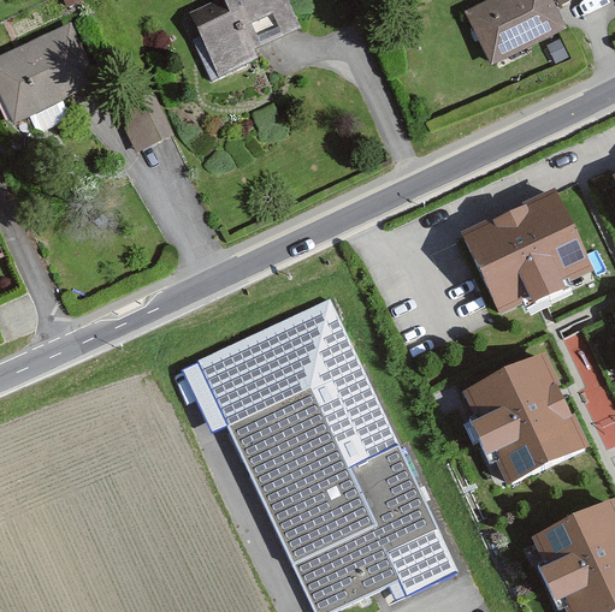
[(300,30),(285,0),(212,0),(190,10),(200,33),(189,36),(208,78),(255,58),(252,51),(300,30)]
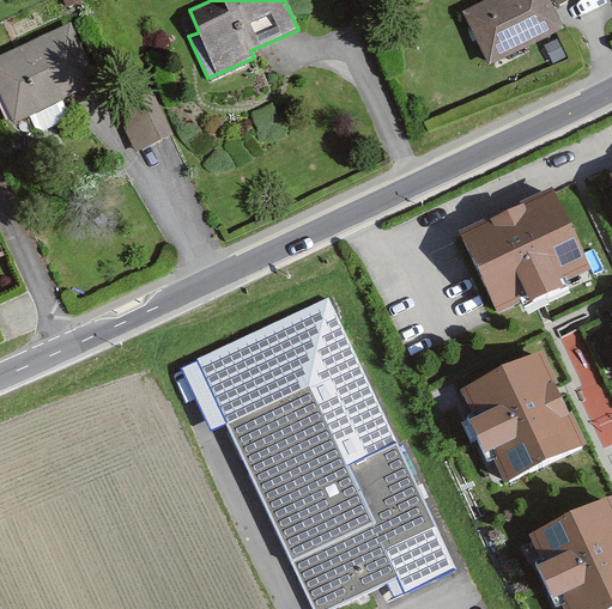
[(484,0),(461,11),(489,66),(563,29),(549,0),(484,0)]
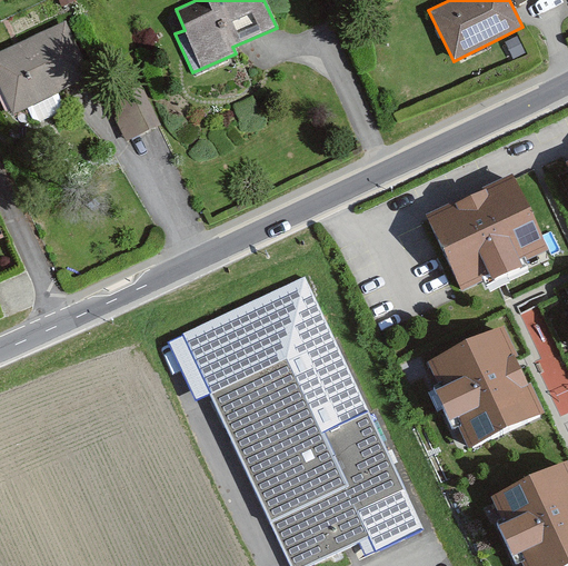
[(91,78),(66,21),(0,50),(0,87),(12,113),(91,78)]
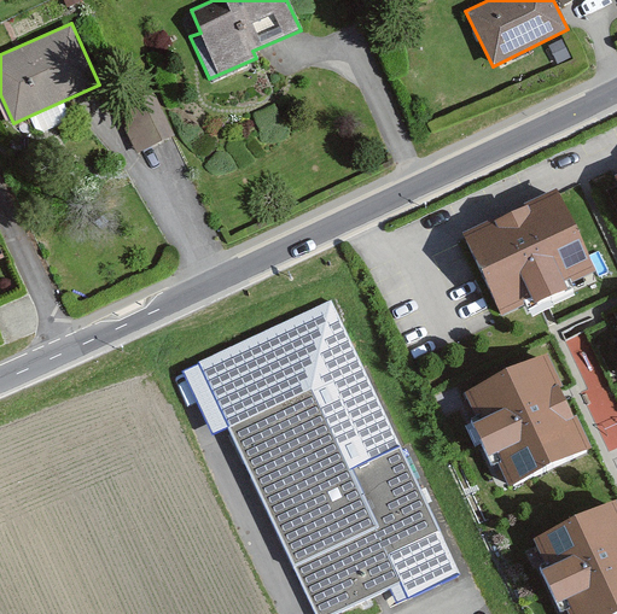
[(558,194),(463,239),(500,319),(530,304),(534,311),(566,297),(563,290),(594,274),(558,194)]
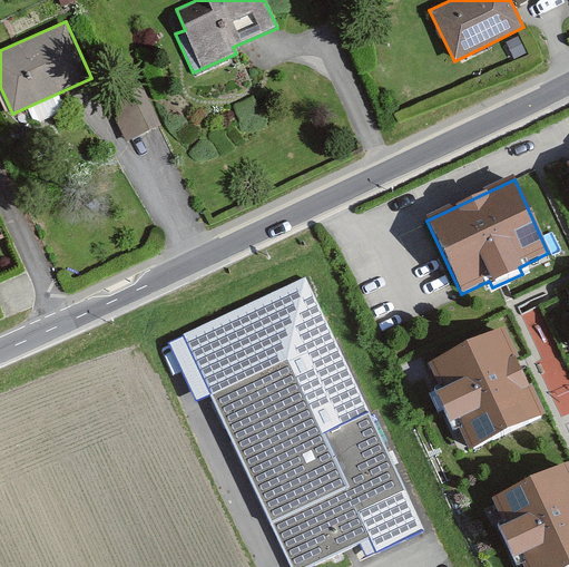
[(304,276),(182,334),(291,566),(306,566),(369,538),(374,551),(423,529),(304,276)]
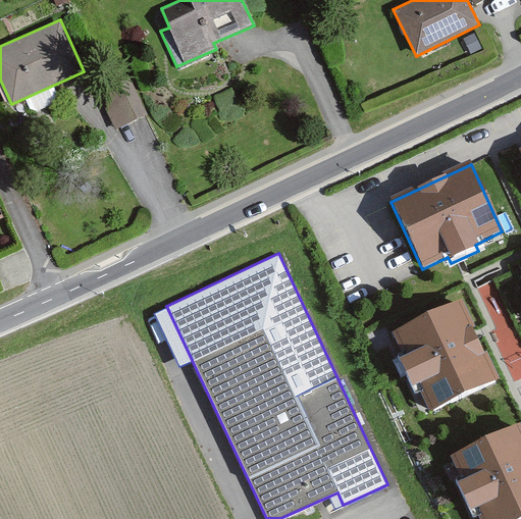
[(460,302),(394,332),(406,361),(398,364),(411,393),(419,390),(430,413),(498,381),(460,302)]
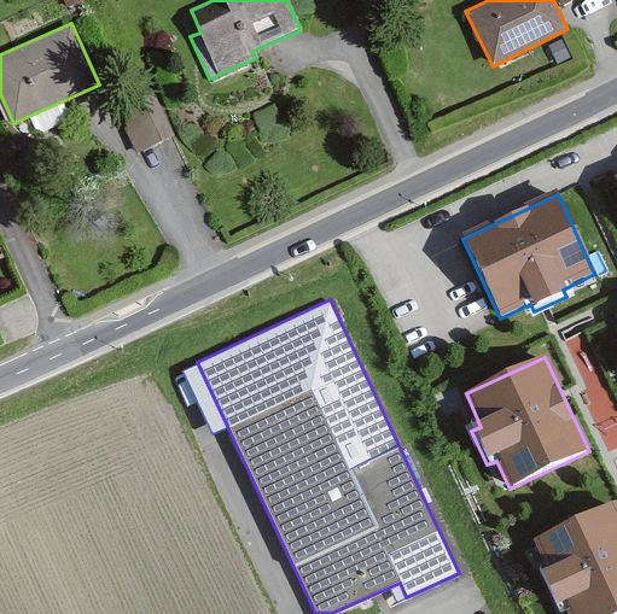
[(616,613),(616,512),(613,503),(536,538),(552,572),(541,577),(557,612),(568,607),(570,613),(616,613)]
